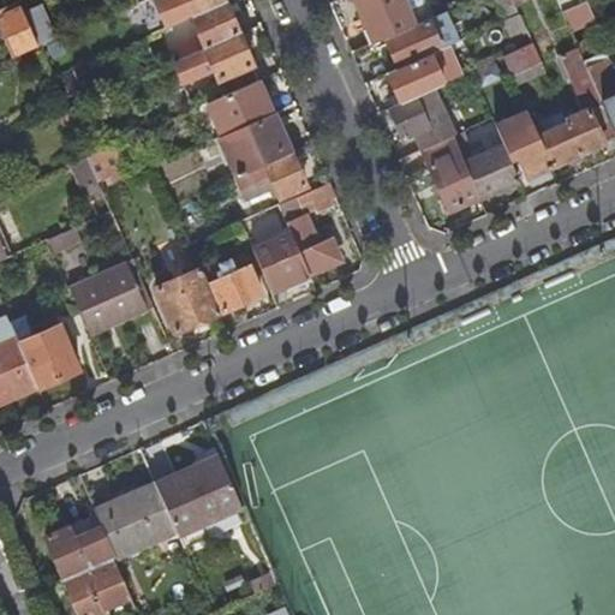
[(17,0),(0,7),(0,21),(16,57),(39,46),(24,12),(18,0),(17,0)]
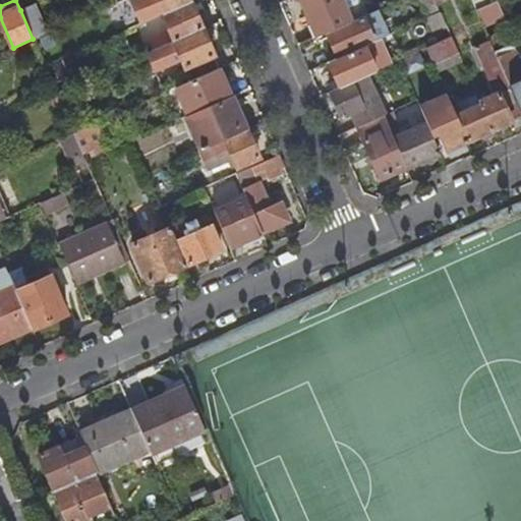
[(26,4),(35,35),(49,31),(41,0),(26,4)]
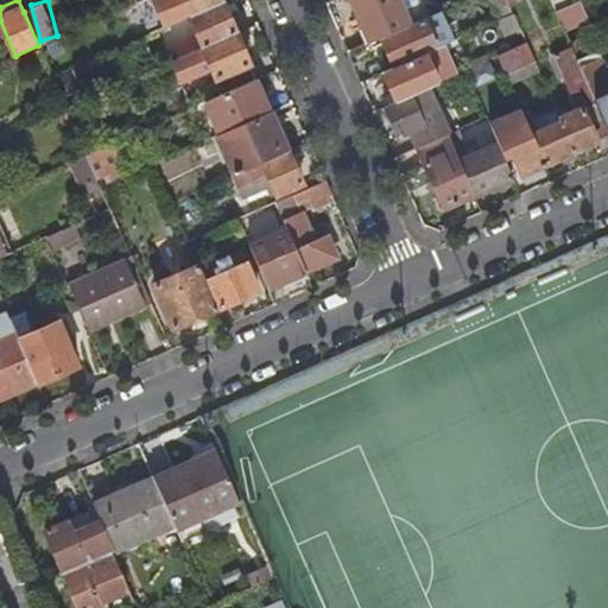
[(153,0),(165,26),(190,16),(222,1),(221,0),(153,0)]
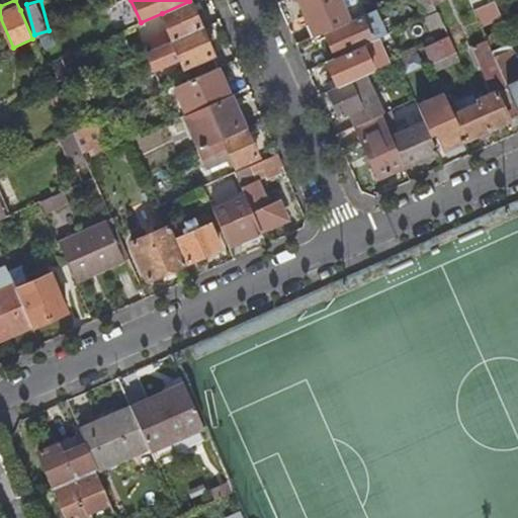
[(162,13),(174,38),(200,27),(194,14),(205,9),(201,0),(191,0),(189,1),(162,13)]
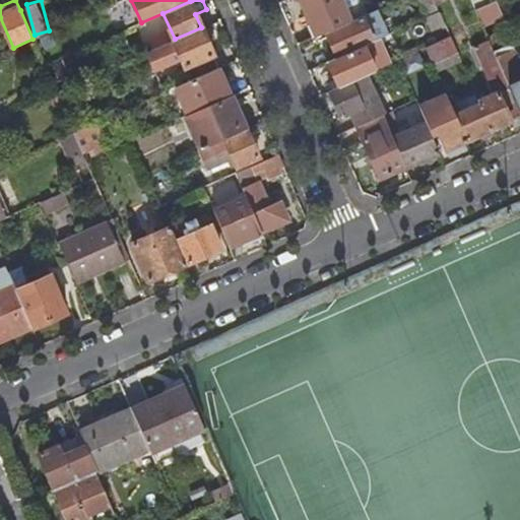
[(301,0),(317,36),(325,31),(367,13),(361,0),(343,8),(339,0),(301,0)]
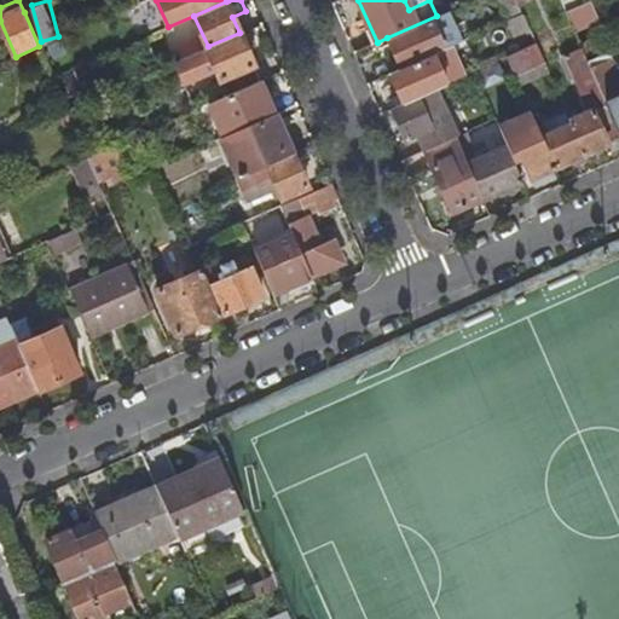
[(565,10),(573,28),(597,18),(589,0),(586,0),(579,4),(565,10)]
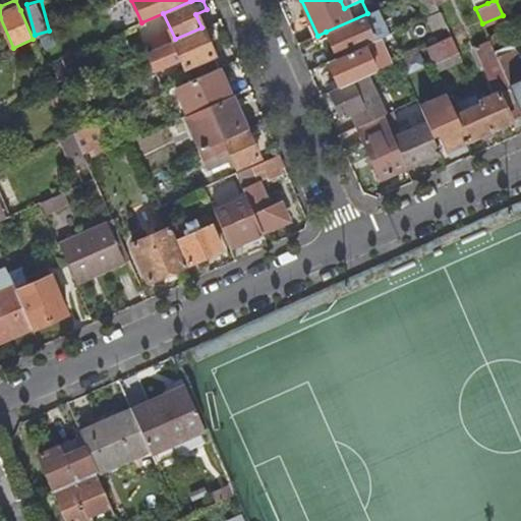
[(326,32),(337,57),(364,45),(387,35),(375,9),(367,13),(326,32)]
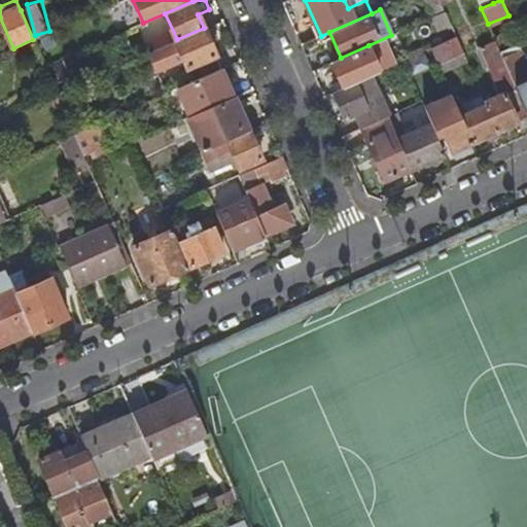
[(433,16),(437,25),(449,21),(445,10),(433,16)]
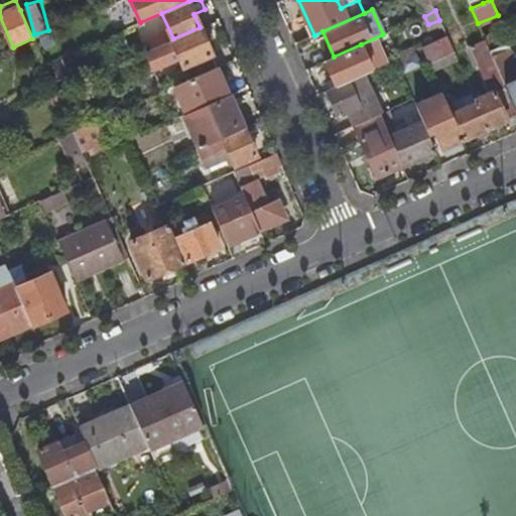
[(428,24),(435,40),(446,35),(439,20),(428,24)]
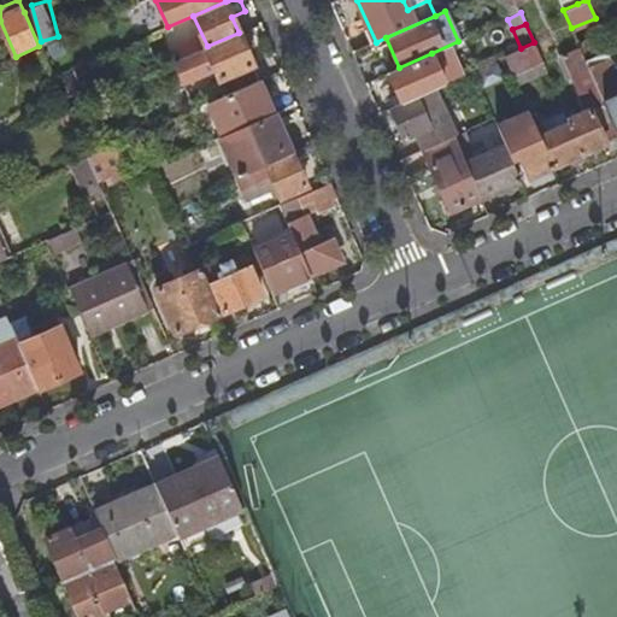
[(207,46),(176,59),(184,80),(216,66),(228,94),(231,92),(259,80),(239,33),(207,46)]
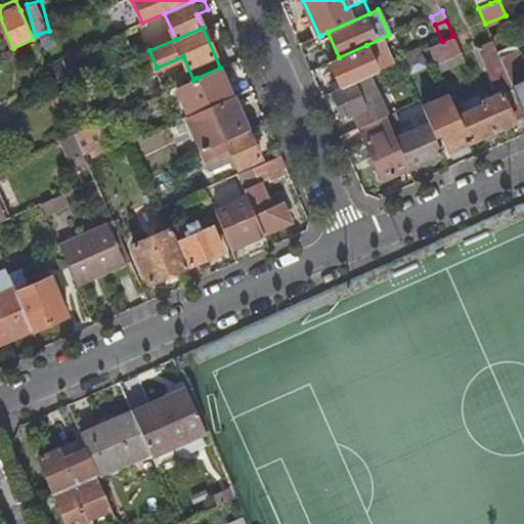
[(442,41),(428,47),(433,58),(459,47),(453,36),(442,41)]
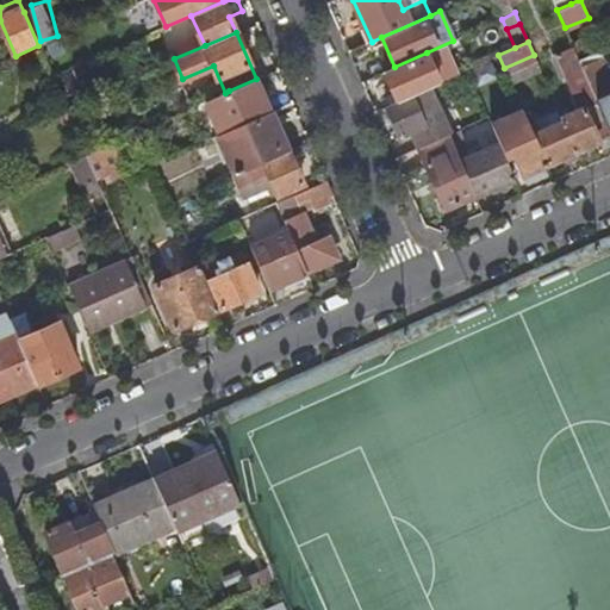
[(579,60),(585,73),(596,98),(609,91),(609,74),(599,50),(579,60)]
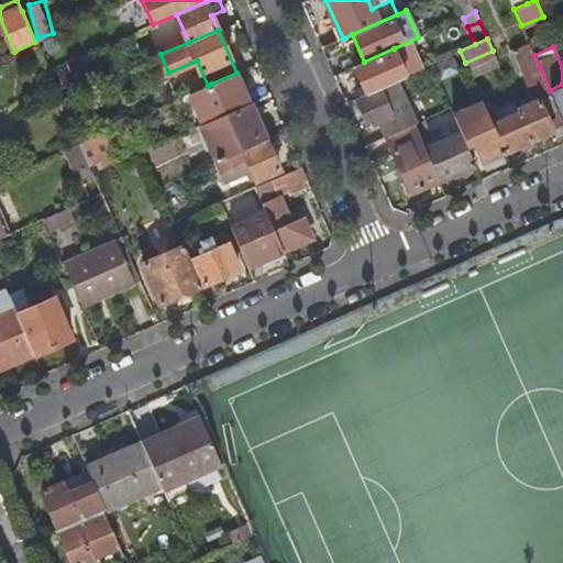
[(354,66),(367,94),(394,81),(406,76),(400,63),(394,48),(364,62),(354,66)]
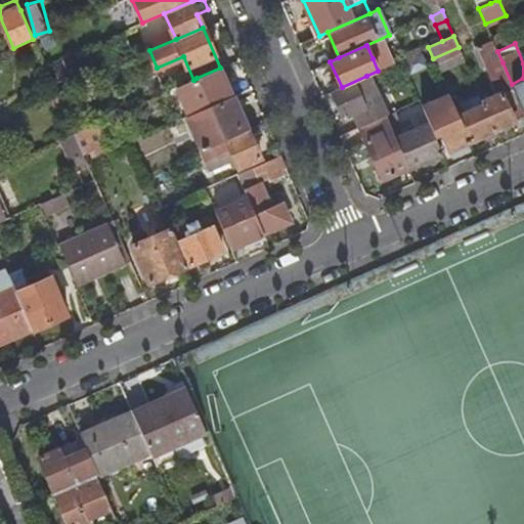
[(373,58),(378,71),(388,66),(383,54),(373,58)]
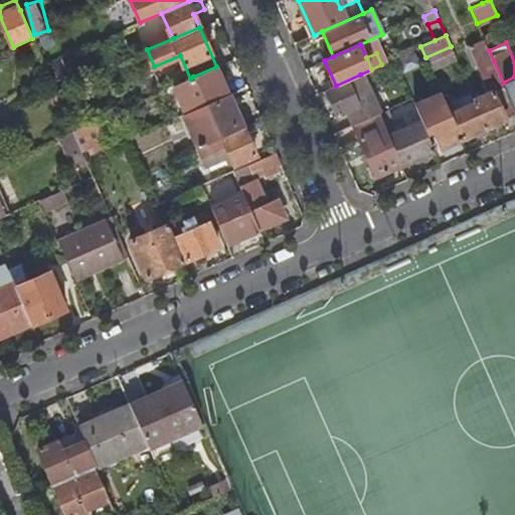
[(476,103),(487,127),(506,119),(495,94),(506,89),(503,82),(494,61),(482,67),(493,91),(475,99),(476,103)]
